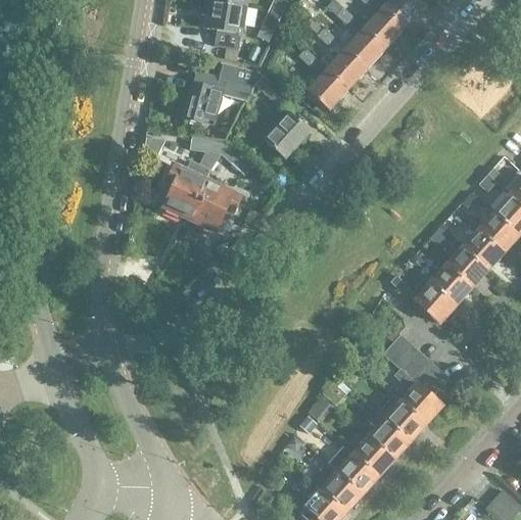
[(247,6),(211,0),(206,29),(219,31),(217,44),(240,48),(247,6)]
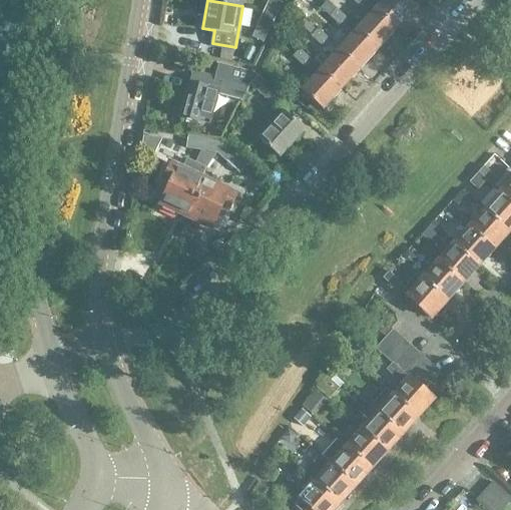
[(269,0),(252,31),(267,38),(286,0),(269,0)]
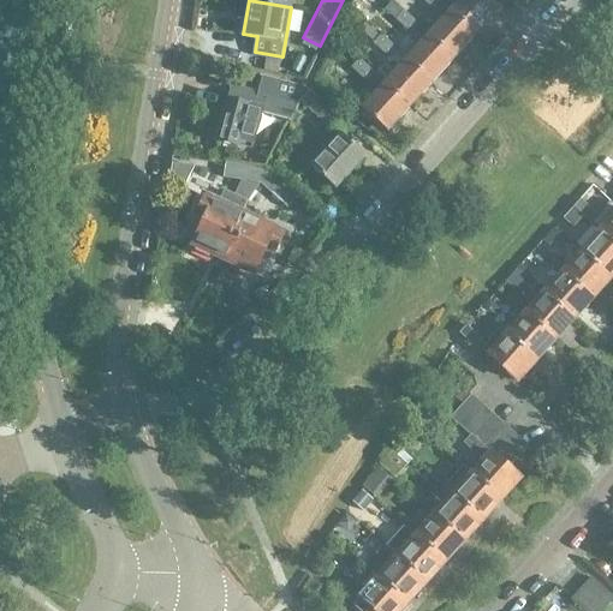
[(458,0),(452,7),(478,31),(501,6),(494,0),(458,0)]
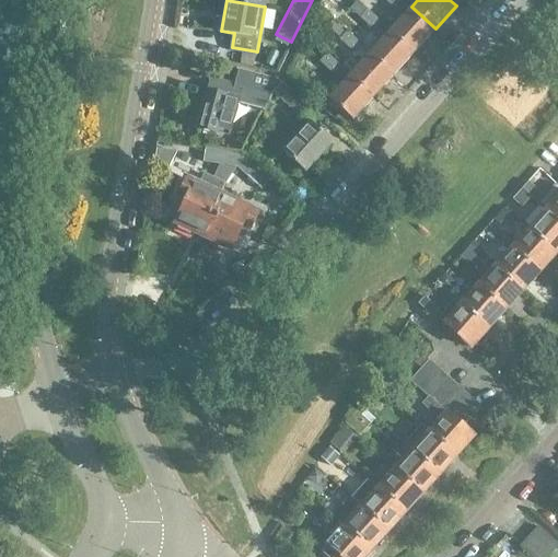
[(411,7),(391,28),(415,50),(436,28),(411,7)]
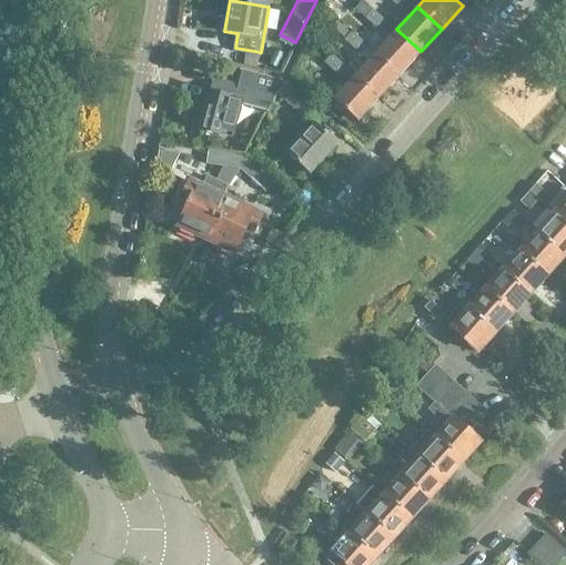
[(388,20),(374,8),(366,16),(381,29),(388,20)]
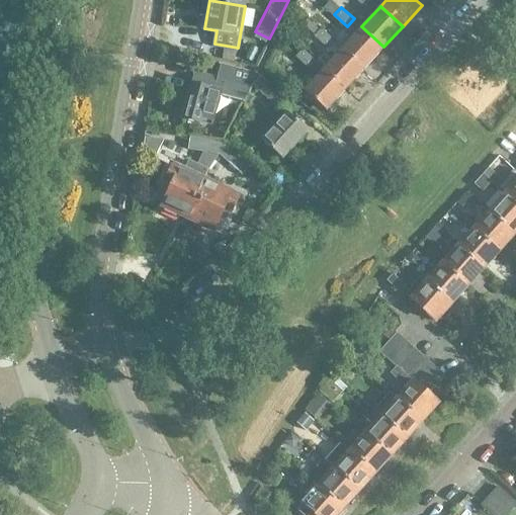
[(361,26),(343,48),(365,68),(383,47),(361,26)]
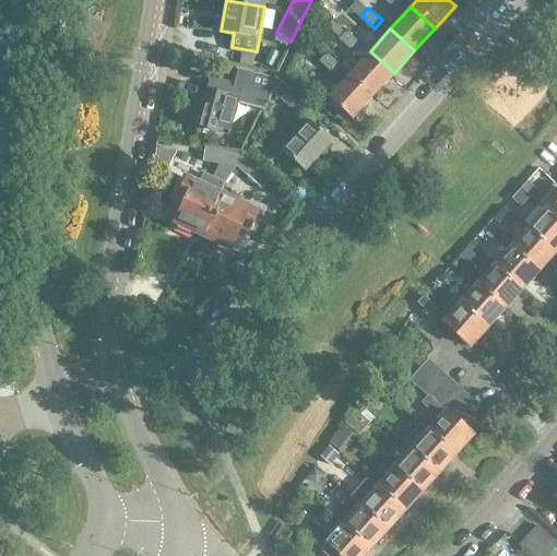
[(363,42),(347,30),(341,37),(355,50),(363,42)]
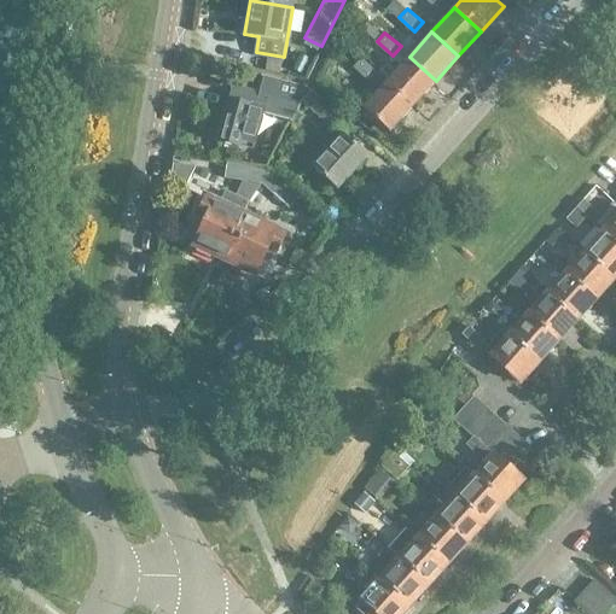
[(371,80),(378,71),(362,57),(355,65),(371,80)]
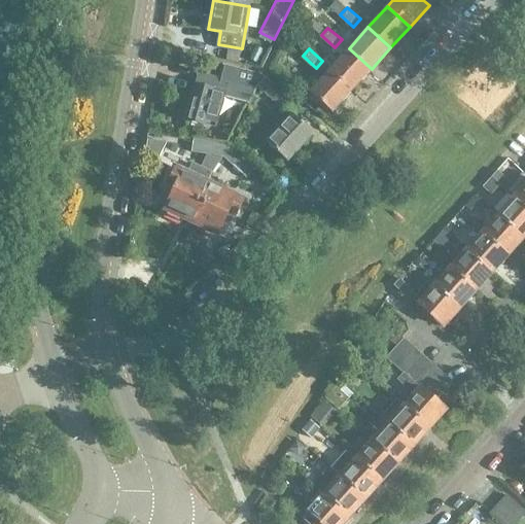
[(349,48),(330,69),(353,90),(372,69),(349,48)]
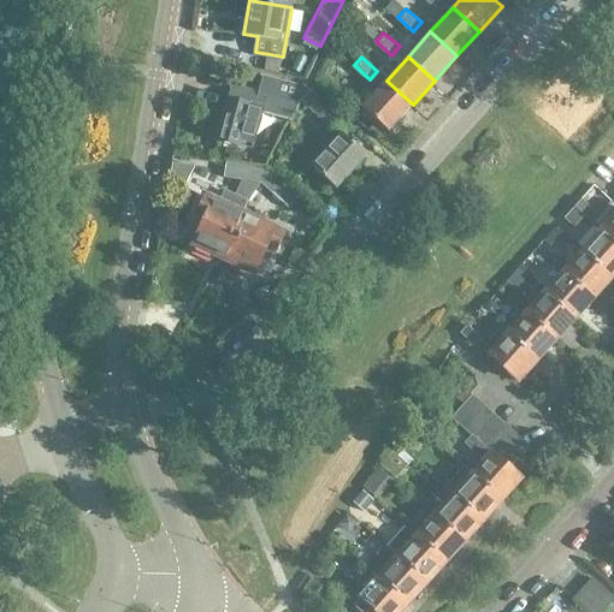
[(291,119),(301,99),(312,88),(308,85),(307,87),(266,76),(261,91),(232,84),(218,140),(238,146),(241,137),(254,141),(263,111),(291,119)]
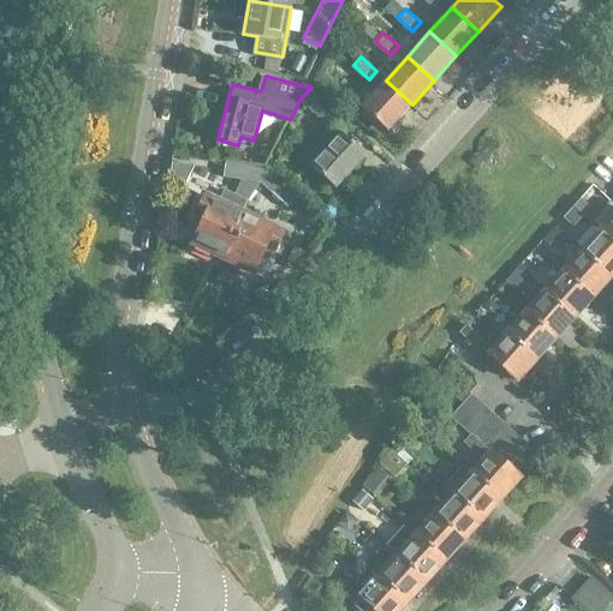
[(390,130),(412,105),(386,81),(363,106),(390,130)]
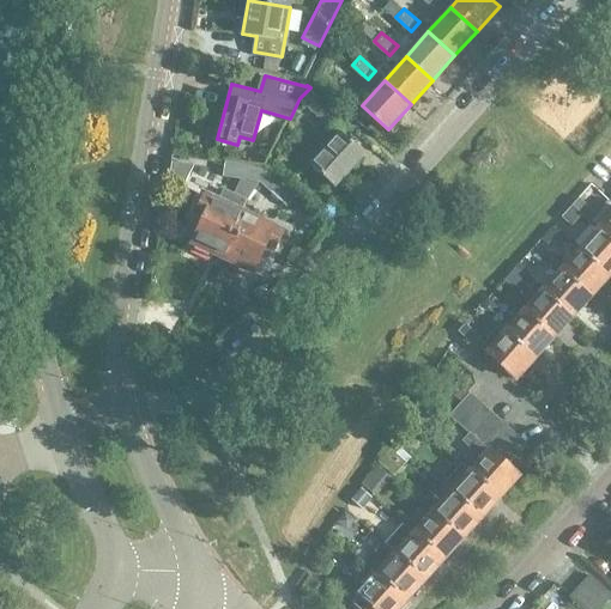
[(343,116),(310,87),(300,98),(332,127),(343,116)]
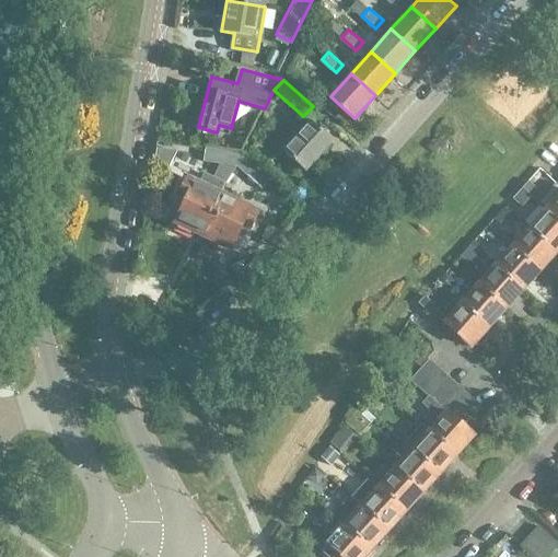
[(307,171),(334,140),(312,120),(285,151),(307,171)]
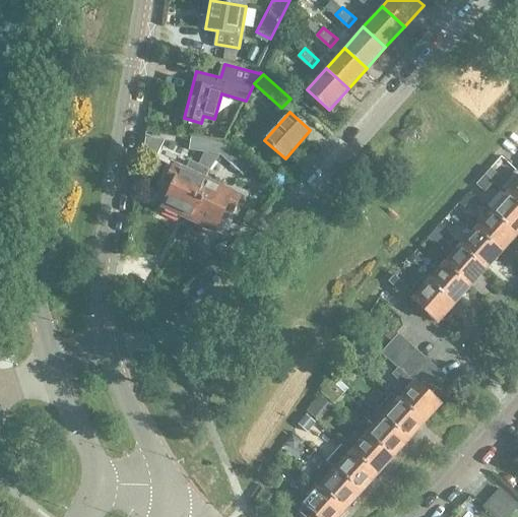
[(221,152),(227,141),(192,135),(190,148),(220,153),(221,152)]
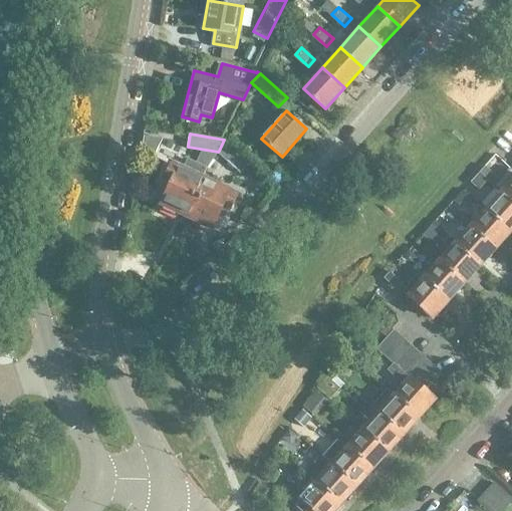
[(219,151),(227,159),(241,172),(249,162),(224,140),(219,151)]
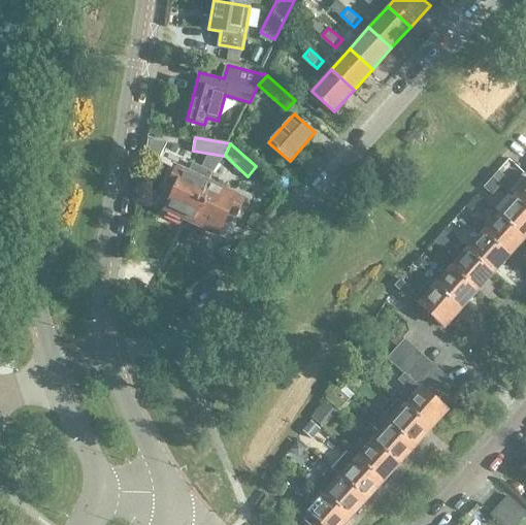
[(166,209),(195,223),(207,197),(202,195),(209,182),(177,166),(169,185),(176,188),(166,209)]
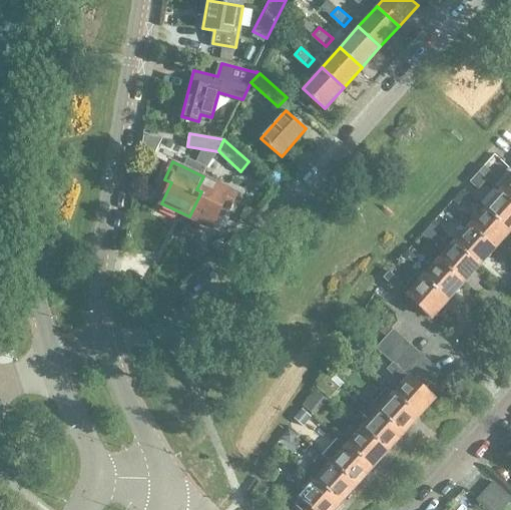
[(510,166),(494,183),(502,191),(510,198),(510,166)]
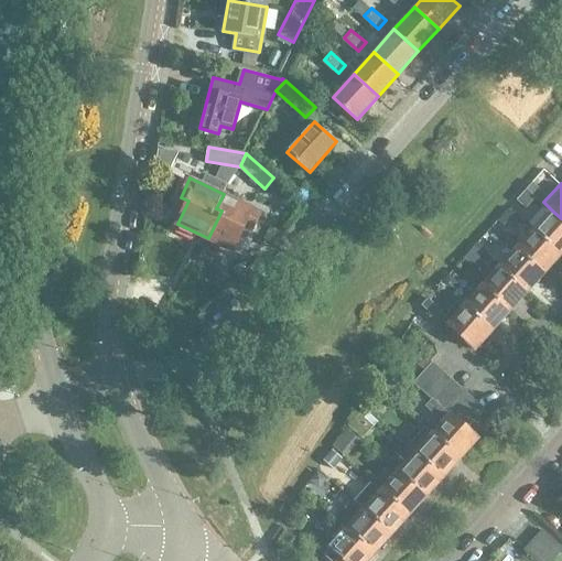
[(261,212),(224,194),(216,208),(222,211),(208,238),(234,250),(245,227),(252,230),(261,212)]
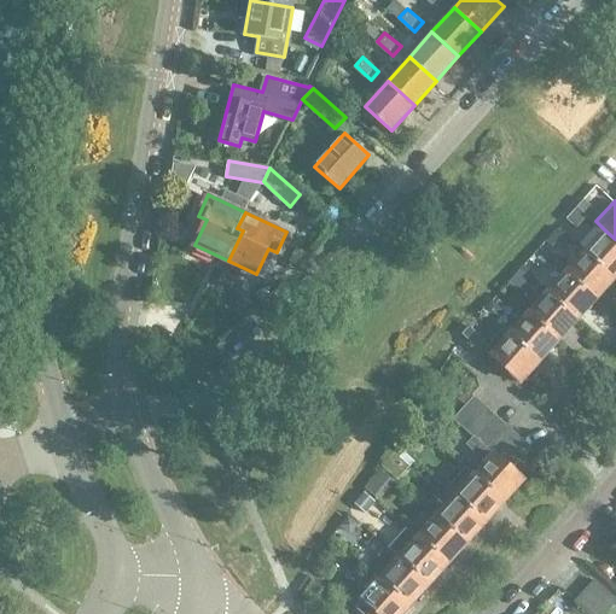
[(615,239),(605,231),(587,251),(615,276),(615,239)]
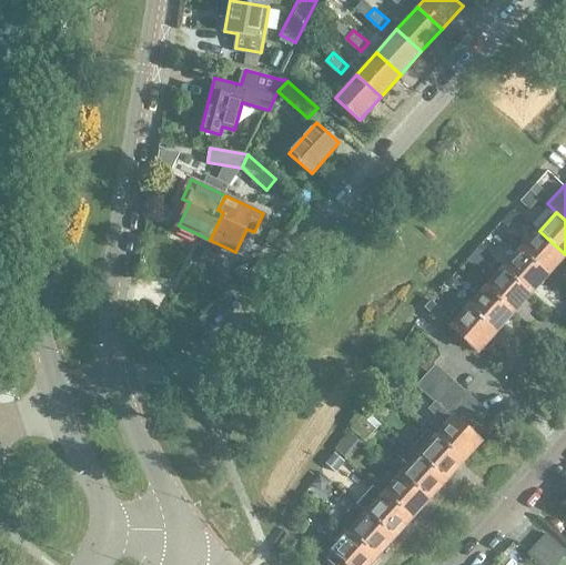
[(539,231),(525,248),(521,244),(518,246),(522,251),(548,274),(565,256),(565,254),(539,231)]
